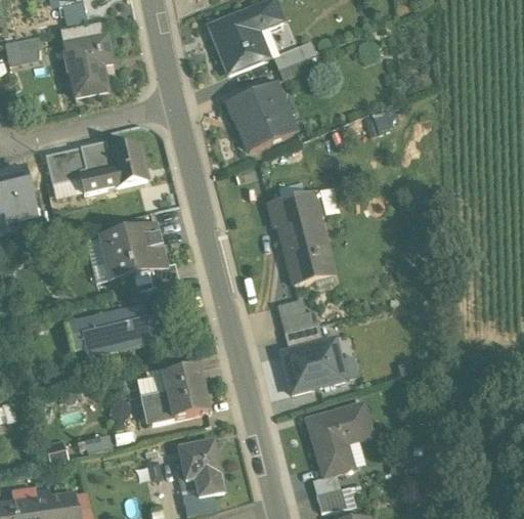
[(57,0),(58,9),(82,4),(81,0),(57,0)]
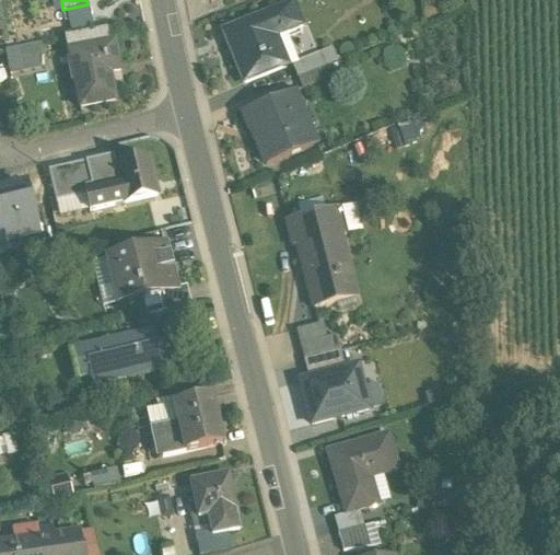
[(293,0),(241,21),(244,30),(226,37),(244,80),(282,65),(271,36),(286,30),(302,23),(293,0)]
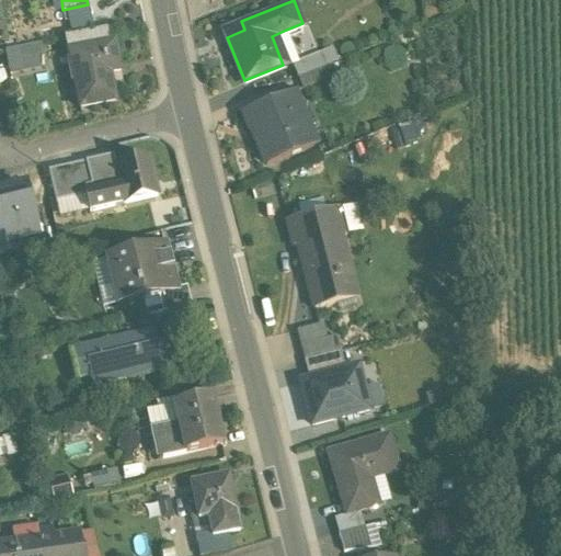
[(105,27),(65,36),(68,53),(76,50),(76,49),(109,43),(105,27)]
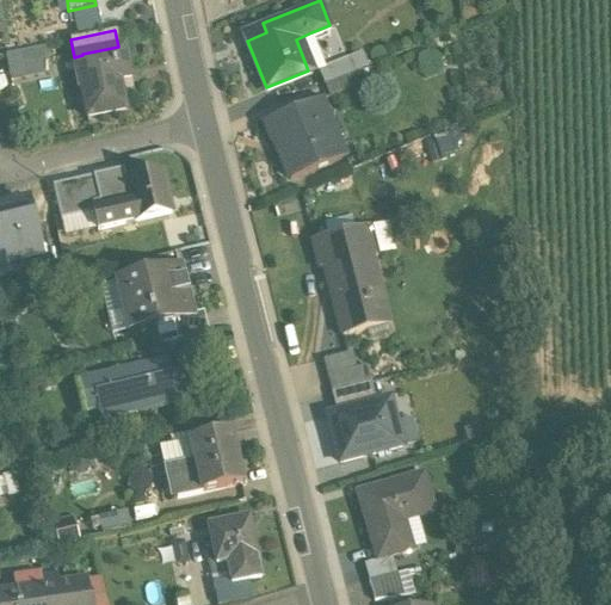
[(325,65),(312,32),(296,39),(308,71),(314,68),(319,67),(325,65)]
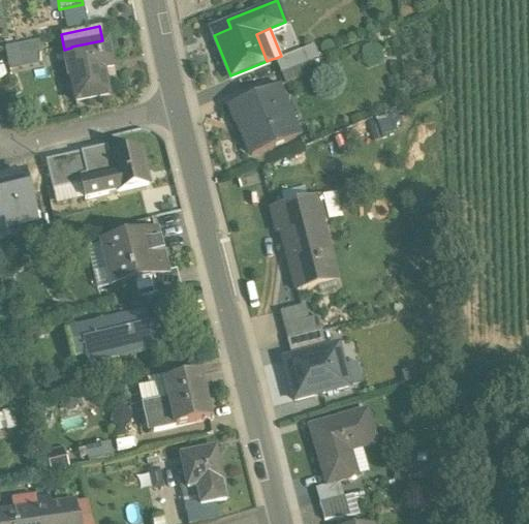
[(102,40),(71,47),(71,48),(79,84),(73,85),(76,100),(107,94),(102,67),(113,65),(107,39),(102,40)]
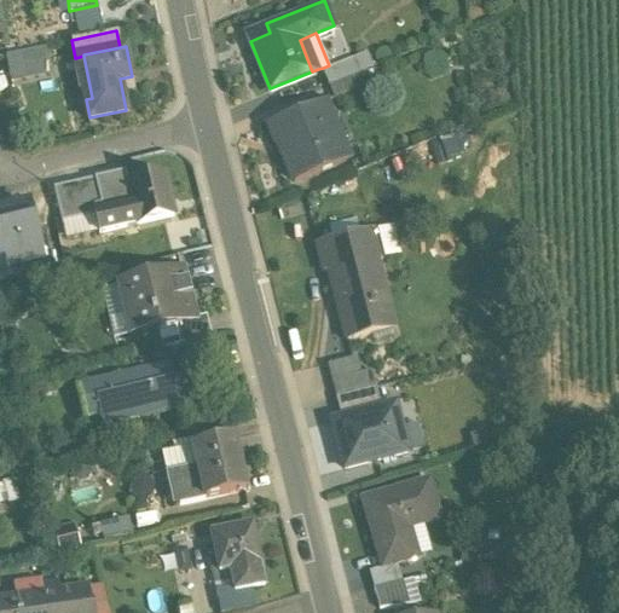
[(48,69),(45,47),(10,53),(15,75),(48,69)]
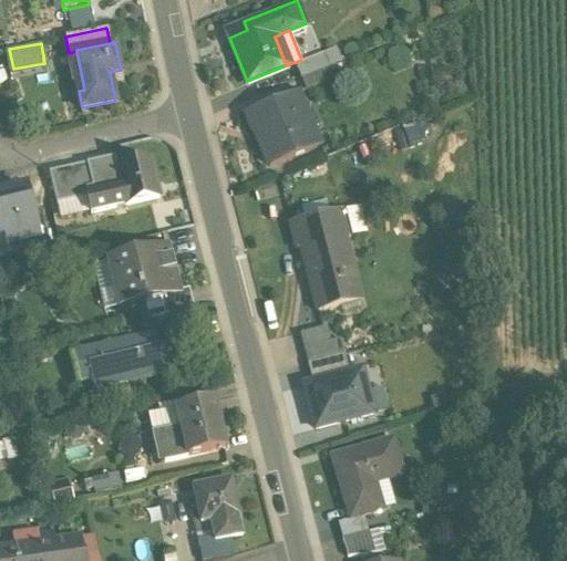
[(301,60),(296,62),(301,75),(325,65),(334,61),(341,58),(336,45),(301,60)]
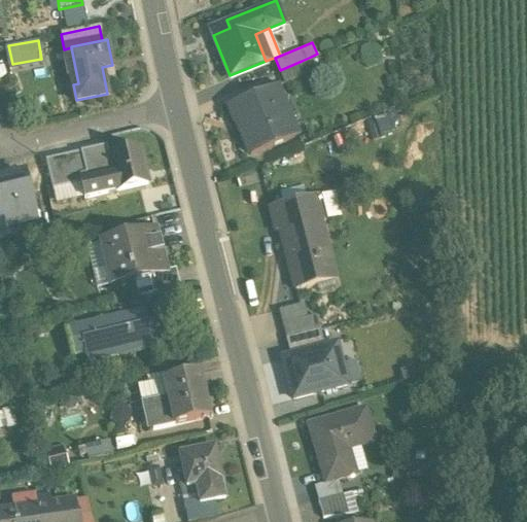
[(311,57),(302,61),(306,72),(315,69),(311,57)]
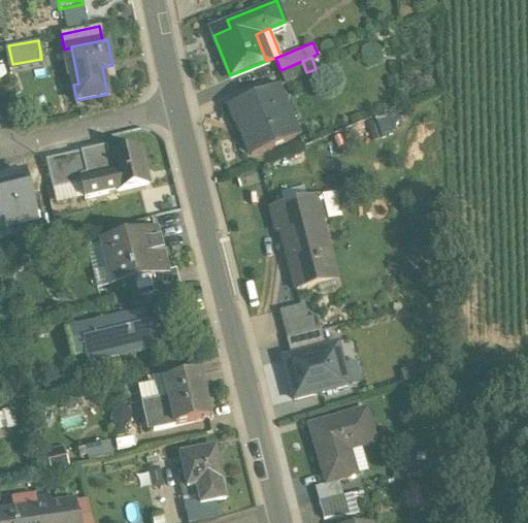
[(302,61),(281,70),(285,82),(306,72),(302,61)]
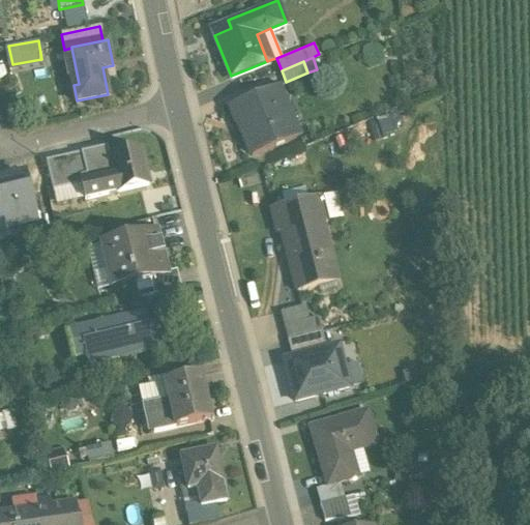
[(280,84),(229,105),(236,122),(239,121),(243,130),(242,130),(252,153),(299,134),(280,84)]
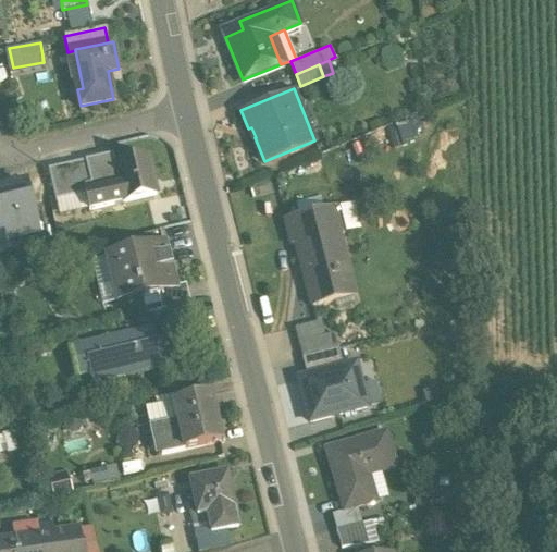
[(120,183),(86,191),(90,208),(124,199),(124,200),(157,193),(150,163),(152,159),(150,155),(146,152),(141,154),(139,157),(115,163),(120,183)]
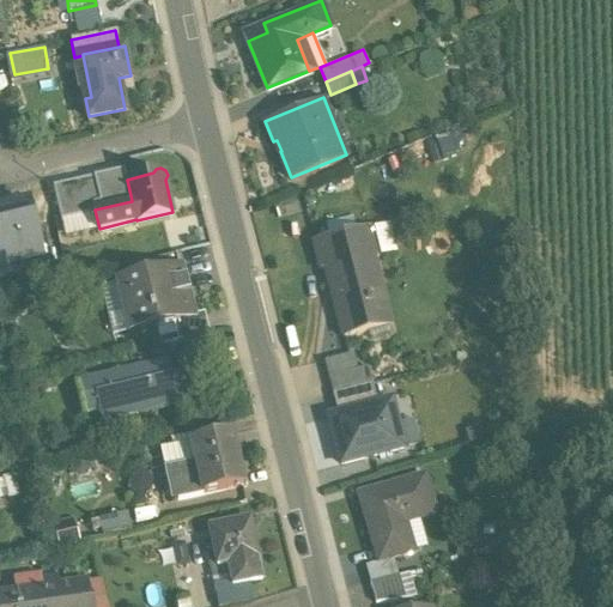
[(125,170),(54,187),(61,218),(95,210),(132,201),(127,180),(125,170)]
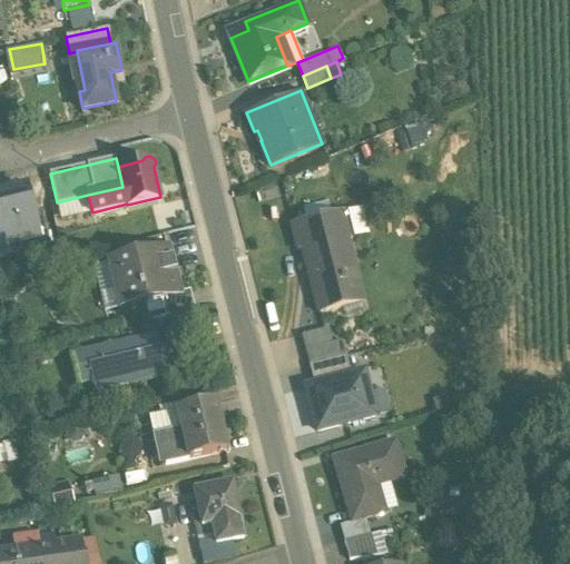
[(0,243),(1,247),(39,238),(28,189),(0,196),(0,243)]
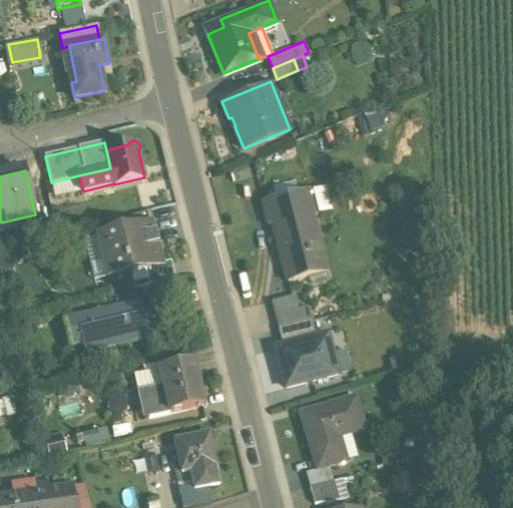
[(310,187),(263,199),(269,223),(273,222),(288,281),(309,276),(307,269),(325,264),(312,212),(316,211),(310,187)]
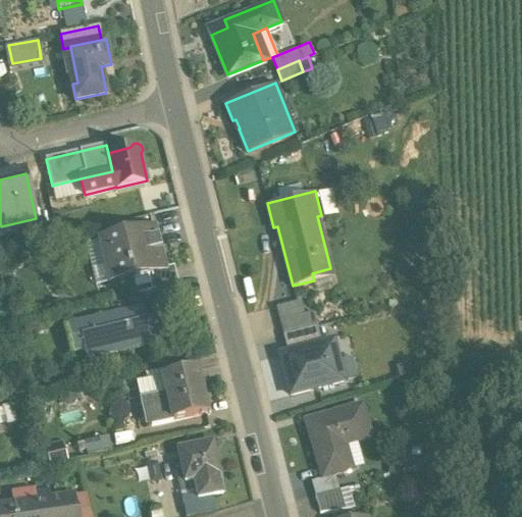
[(155,225),(99,240),(110,283),(148,273),(166,269),(165,267),(155,225)]
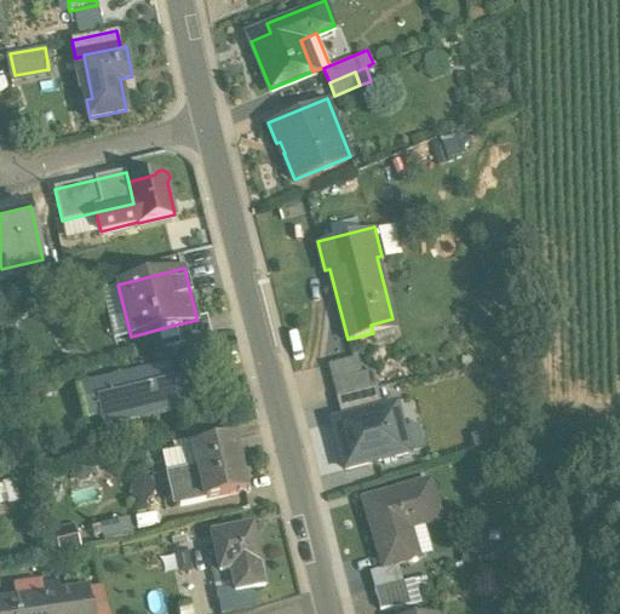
[(207,315),(196,317),(197,320),(176,325),(181,344),(187,343),(213,336),(207,315)]
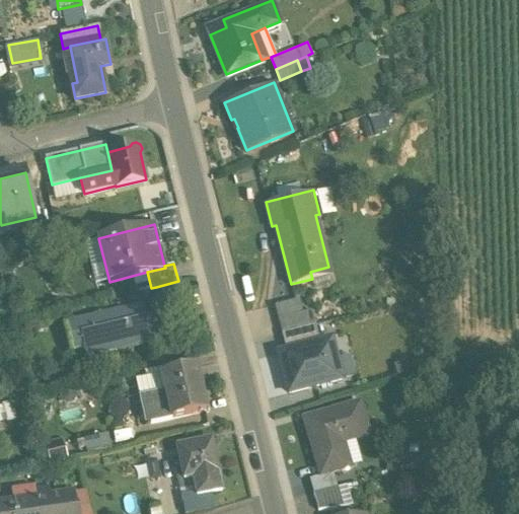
[(178,281),(156,287),(159,300),(181,294),(178,281)]
